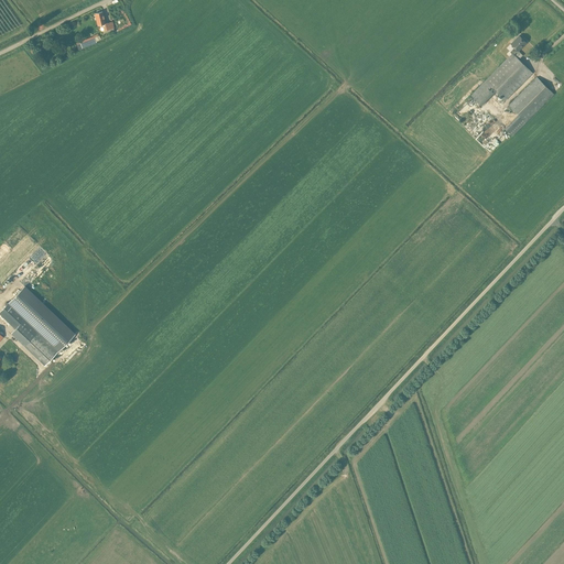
[(102,12),(95,13),(97,25),(100,25),(101,31),(111,29),(110,22),(105,23),(102,12)]
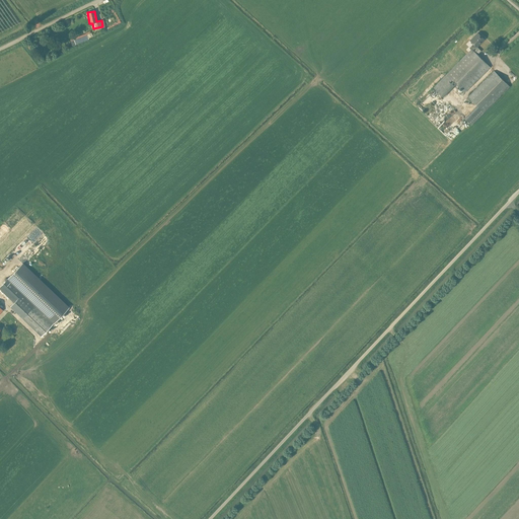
[(473,50),(476,47),(485,40),(477,32),(470,41),(473,44),(469,48),(471,50),(469,51),(467,53),(446,74),(433,87),(443,97),(456,84),(465,92),(491,67),(473,50)]
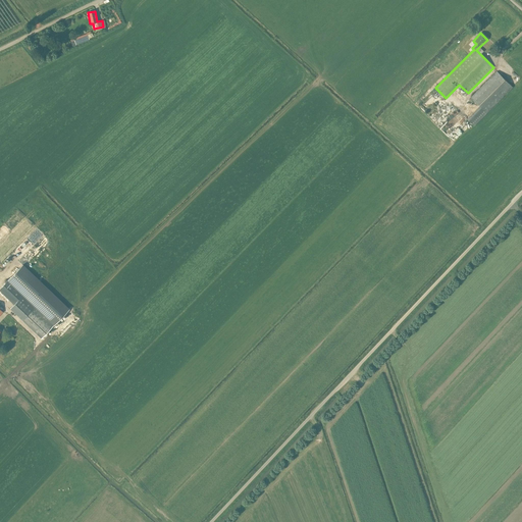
[(88,34),(74,39),(75,44),(90,39),(89,37),(88,34)]
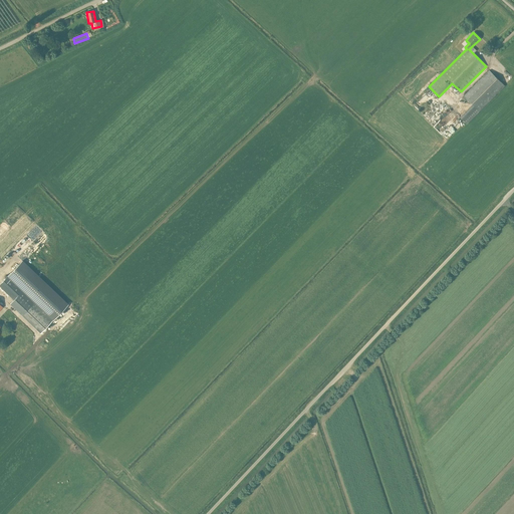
[(467,124),(505,85),(489,70),(464,95),(473,104),(460,116),(467,124)]
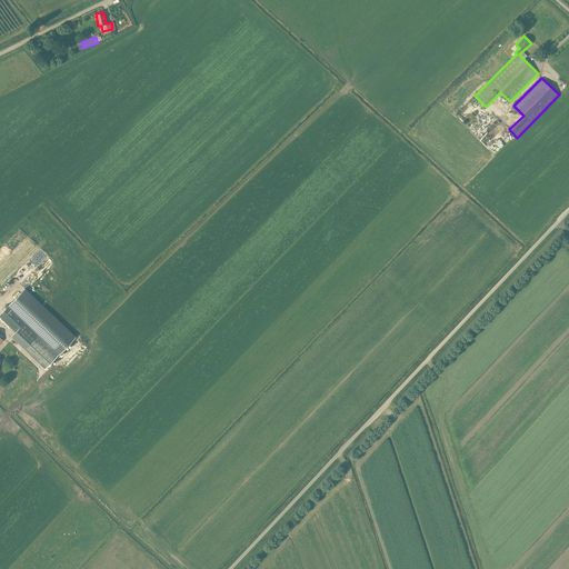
[(25,289),(9,305),(59,353),(75,337),(25,289)]
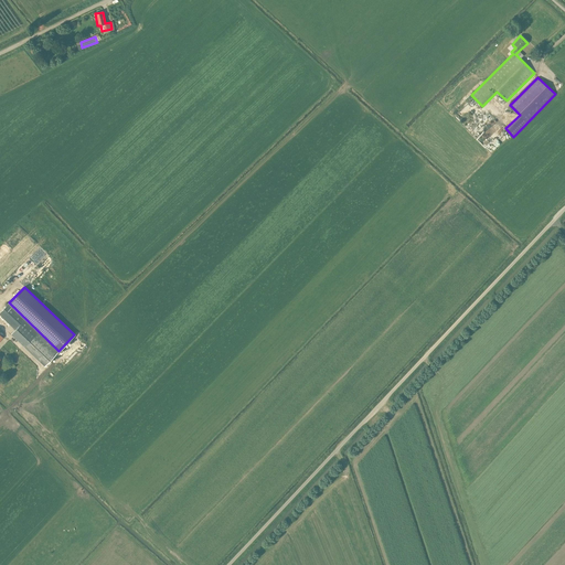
[(9,302),(0,311),(0,315),(16,330),(12,333),(45,365),(59,351),(9,302)]
